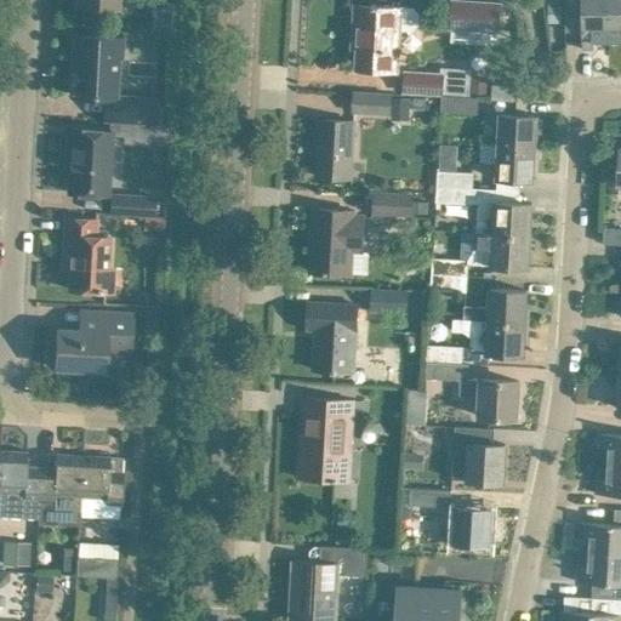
[(484,0),(451,0),(449,28),(500,30),(502,1),(484,0)]
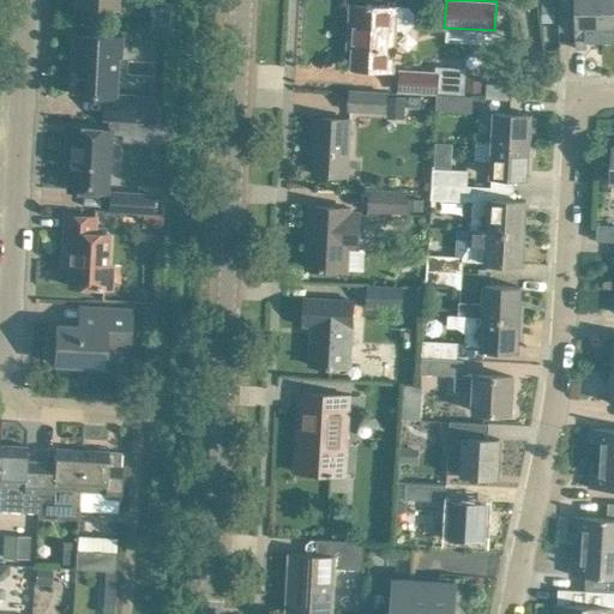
[(554,0),(541,0),(542,12),(554,12),(554,0)]
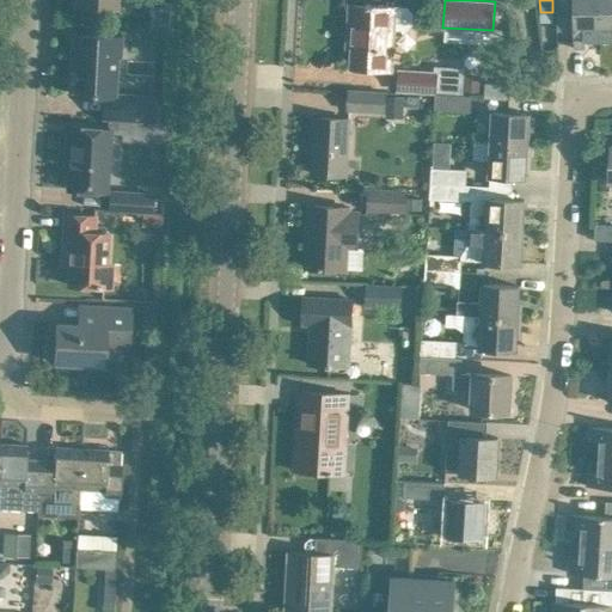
[(599,0),(573,0),(574,48),(586,48),(586,41),(600,41),(599,0)]
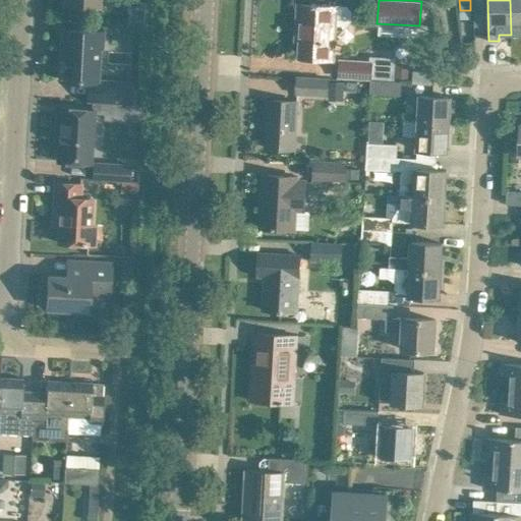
[(520,0),(510,0),(511,35),(520,34),(520,0)]
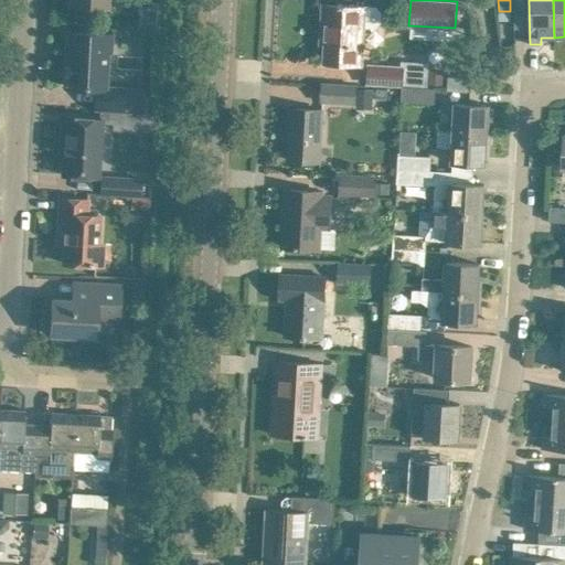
[(145,2),(144,28),(155,29),(156,3),(145,2)]
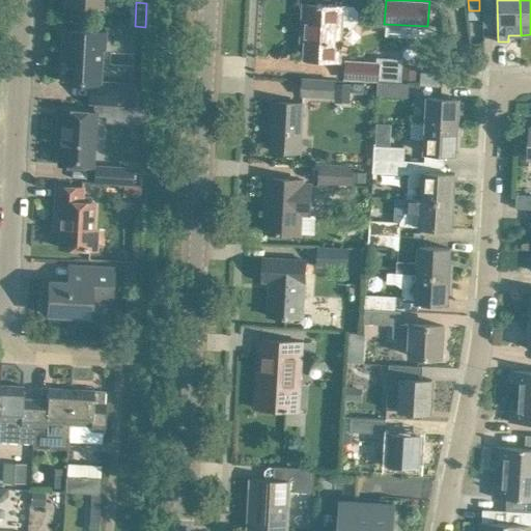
[(340,61),(342,25),(353,26),(359,21),(359,9),(354,5),(343,4),(343,6),(303,4),(302,23),(306,23),(304,59),(340,61)]
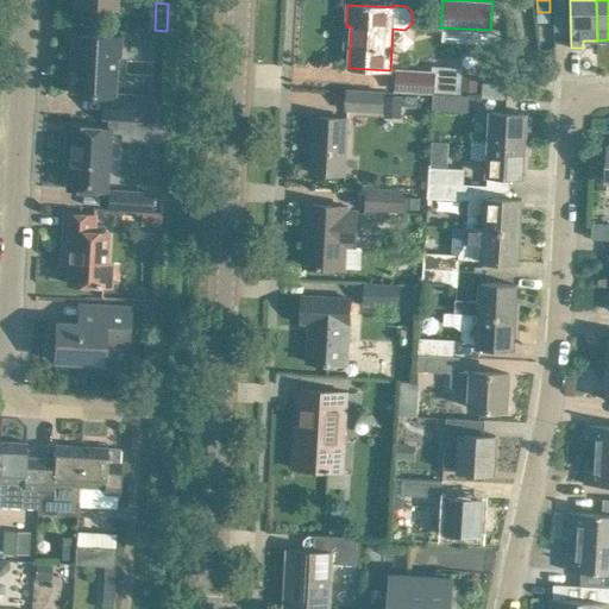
[(76,50),(71,50),(69,93),(104,94),(102,118),(152,120),(154,96),(112,94),(114,55),(118,55),(119,38),(73,36),(73,37),(76,37),(76,50)]
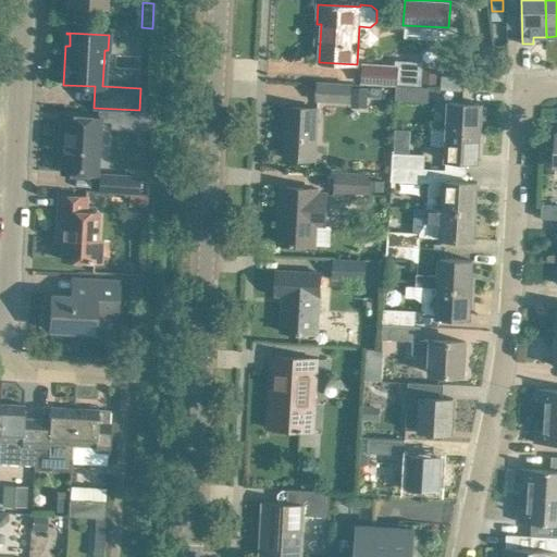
[(397,85),(398,84),(420,85),(421,63),(397,62),(397,66),(364,64),(362,83),(397,85)]
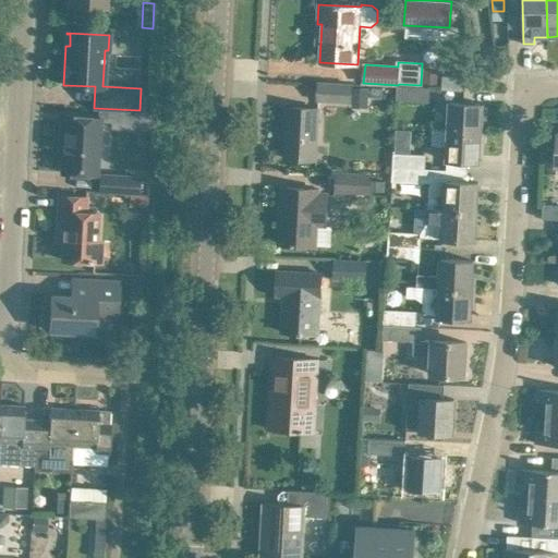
[(443,74),(443,88),(464,89),(464,75),(443,74)]
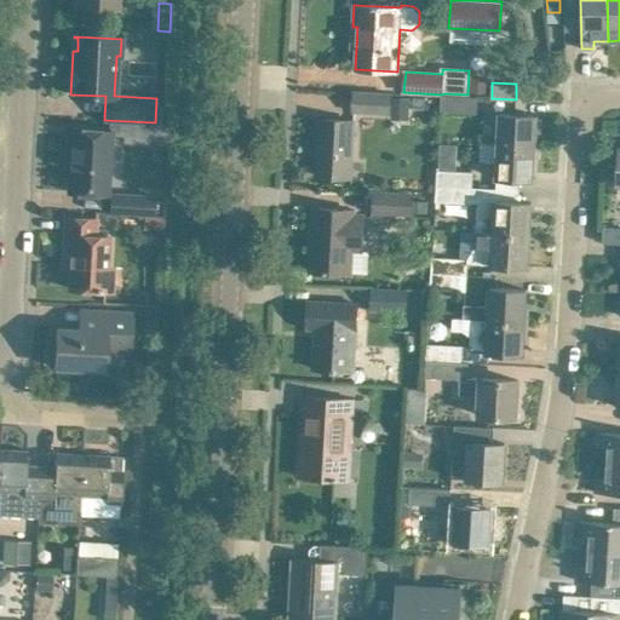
[(391,95),(355,92),(354,113),(390,114),(391,95)]
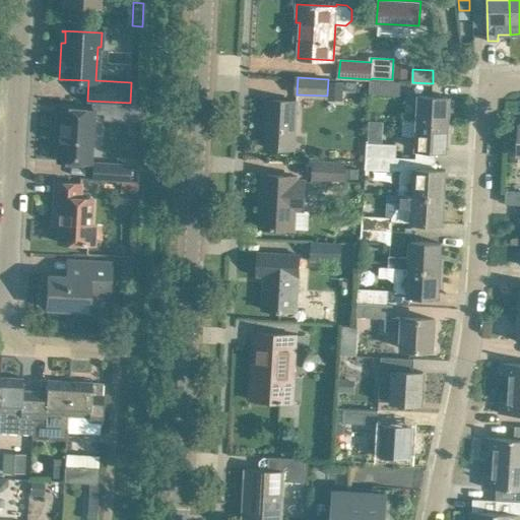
[(329,79),(329,92),(341,93),(342,79),(329,79)]
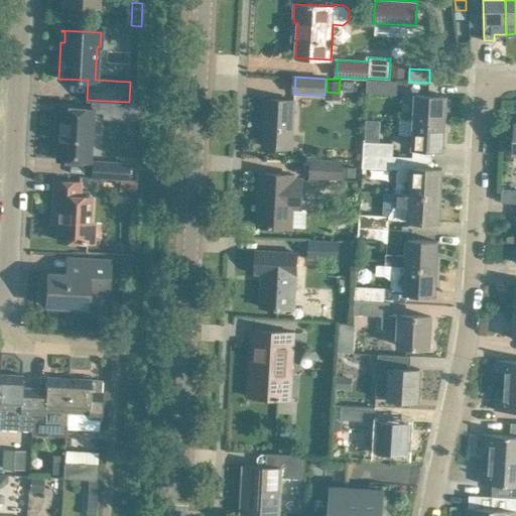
[(397,81),(369,79),(368,93),(396,95),(397,81)]
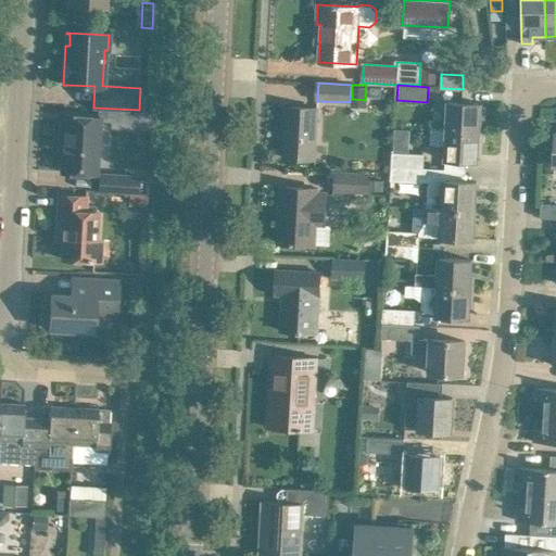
[(447,102),(446,131),(480,134),(481,103),(447,102)]
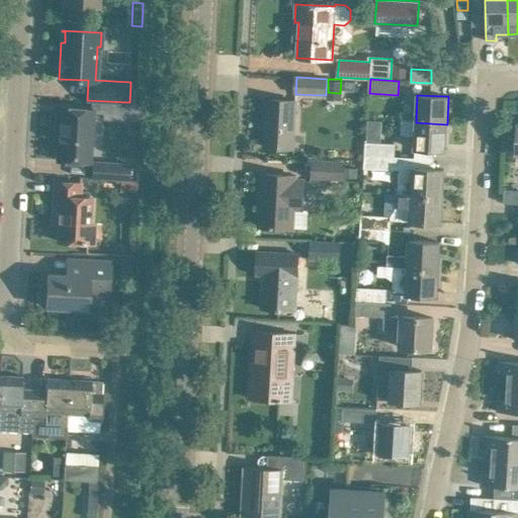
[(266,99),(263,147),(295,148),(297,101),(266,99)]
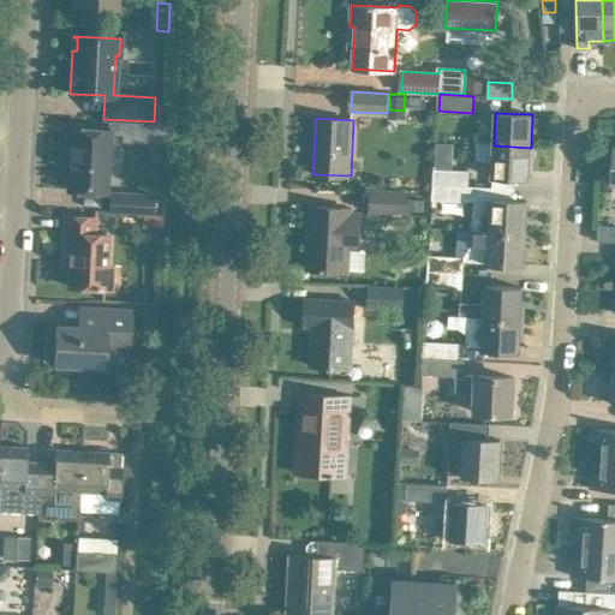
[(69,127),(67,153),(70,153),(70,162),(66,162),(66,166),(70,166),(69,190),(106,192),(109,130),(69,127)]
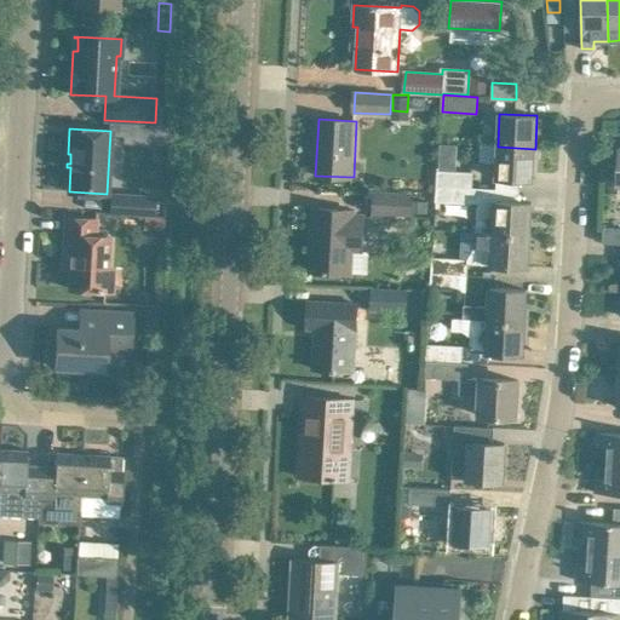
[(497,161),(495,178),(533,179),(535,149),(498,147),(481,145),(480,160),(497,161)]
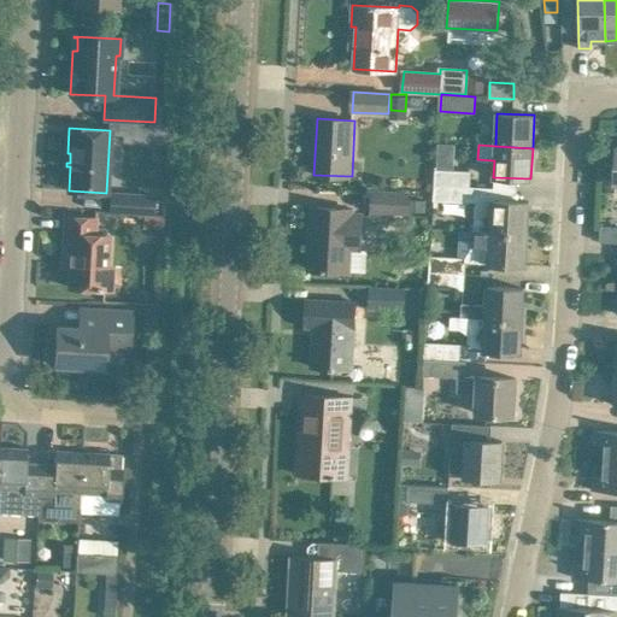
[(435,186),(471,188),(471,172),(436,170),(435,186)]
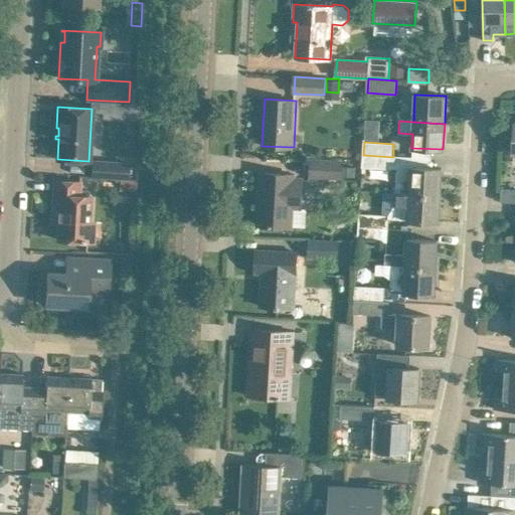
[(392,169),(393,157),(363,155),(363,168),(392,169)]
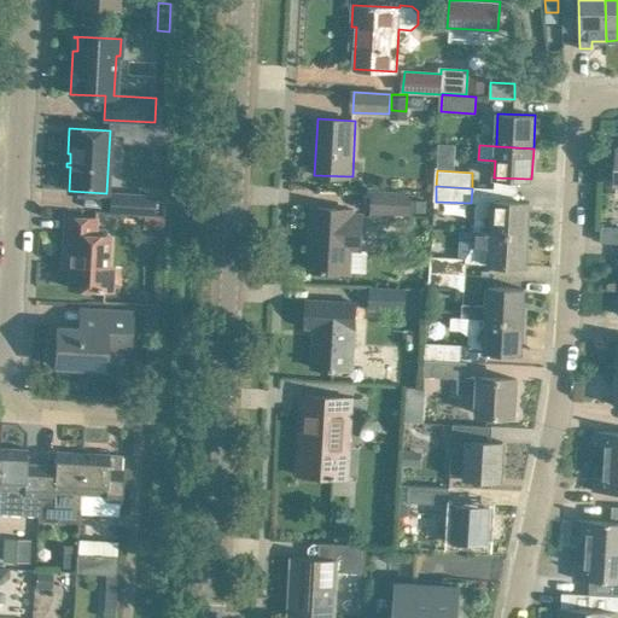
[(110,211),(153,214),(155,196),(111,192),(110,211)]
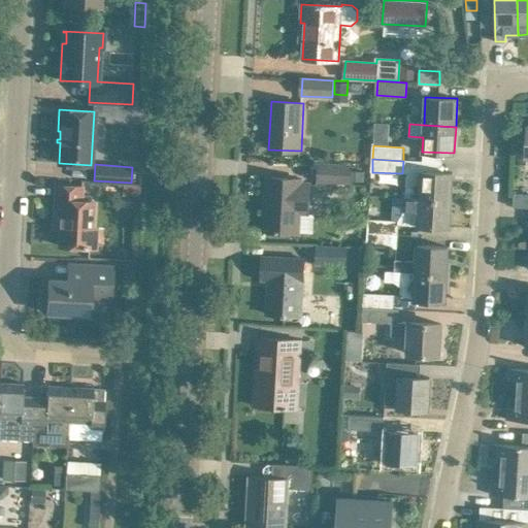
[(365,171),(351,170),(352,165),(321,164),(320,180),(351,182),(351,180),(364,182),(365,171)]
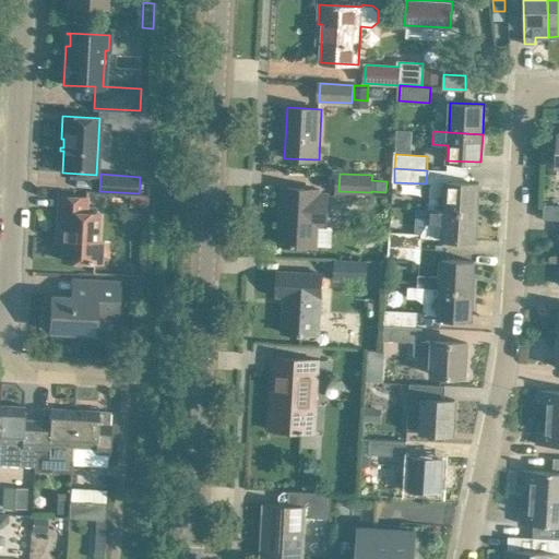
[(430,209),(478,212),(479,182),(447,181),(447,183),(431,182),(430,209)]
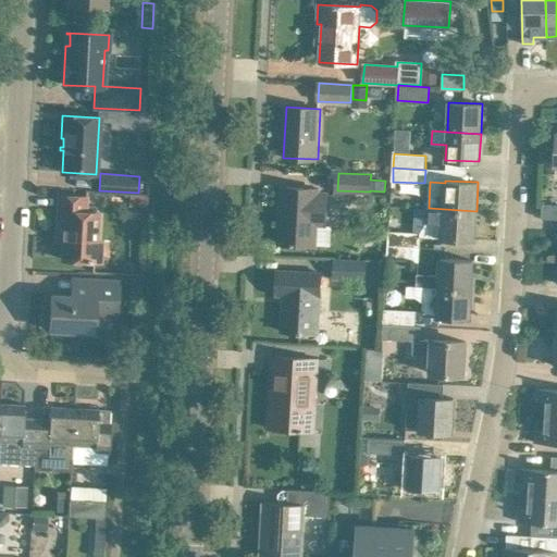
[(282,187),(281,208),(279,243),(317,245),(331,246),(332,224),(326,224),(329,194),(319,194),(319,189),(282,187)]
